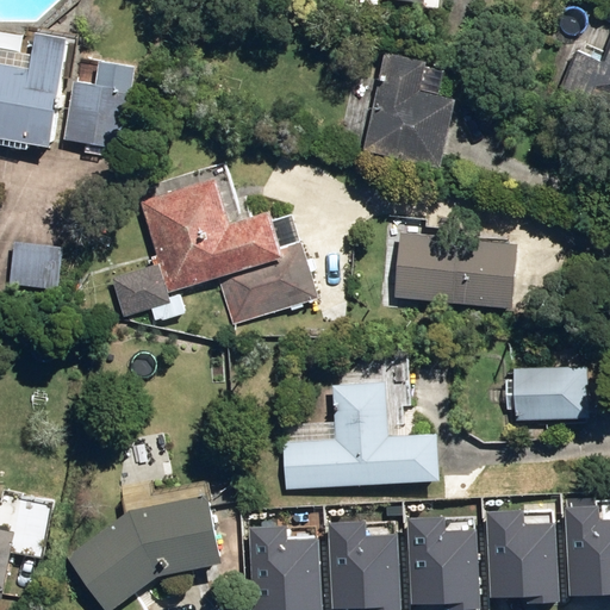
[(609,30),(597,62),(572,51),(548,105),(609,131),(609,30)]
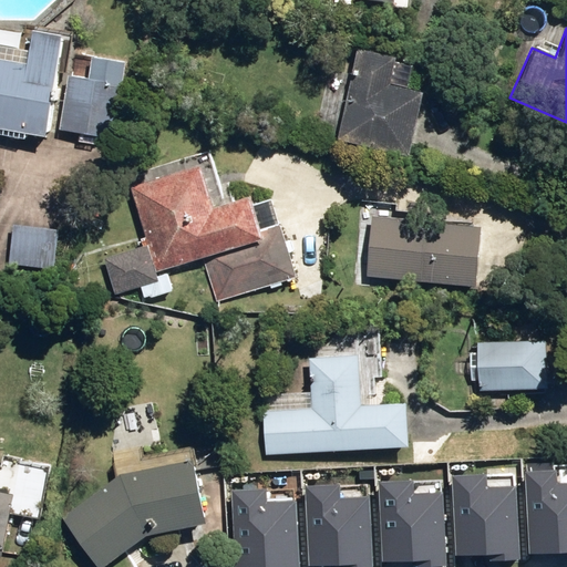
[(0,50),(0,125),(41,131),(60,133),(64,133),(65,120),(71,62),(72,57),(74,37),(27,30),(23,53),(0,50)]
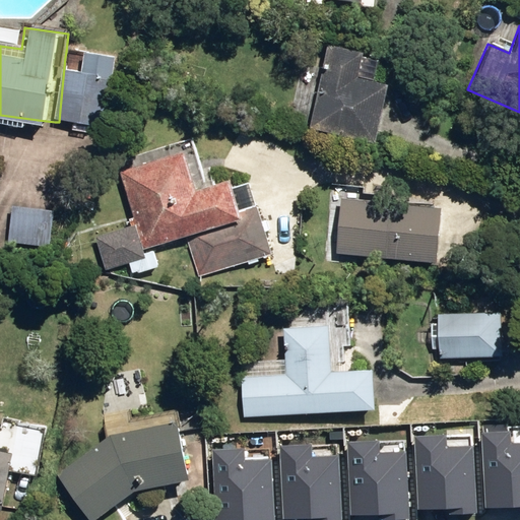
[(307,125),(367,138),(376,139),(387,87),(377,85),(383,57),(324,45),(307,125)]
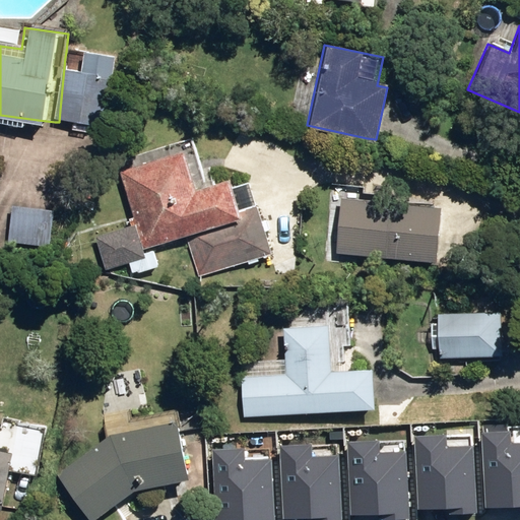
[(190,250),(197,275),(268,255),(248,183),(192,194),(180,153),(119,171),(135,225),(94,237),(105,274),(190,250)]
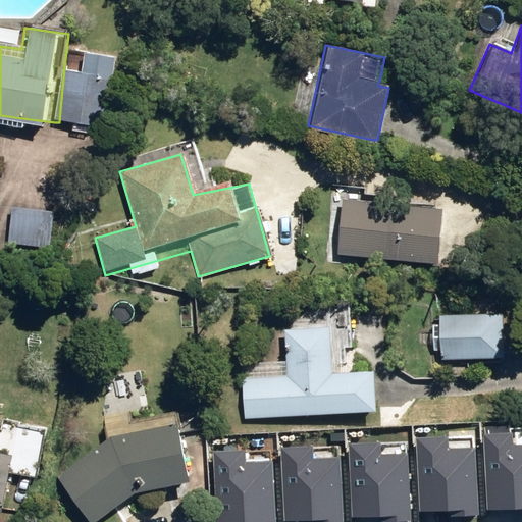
[(441,205),(345,200),(342,250),(438,255),(441,205)]
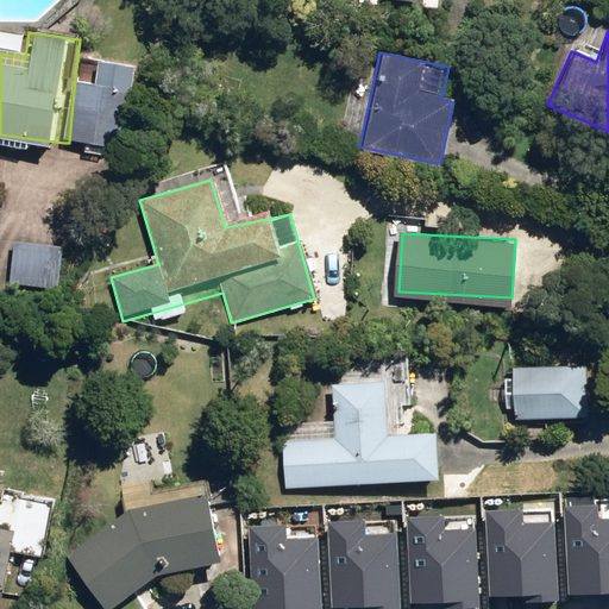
[(515,359),(515,420),(592,421),(592,360),(515,359)]
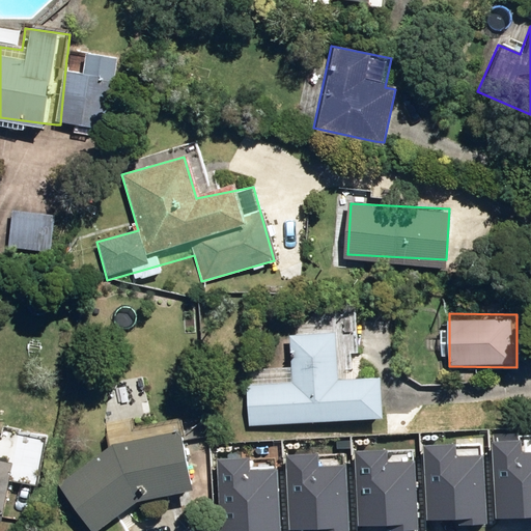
[(356,425),(383,424),(384,382),(340,381),(340,373),(340,369),(341,335),(297,334),(296,370),(249,370),(250,425),(343,424),(356,425)]
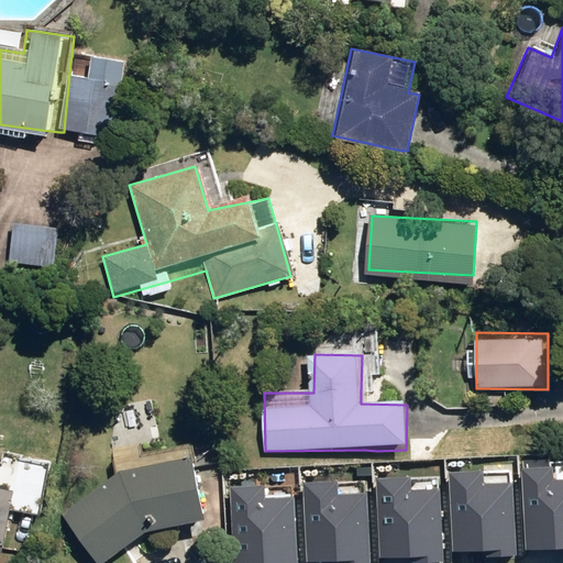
[(409,516),(409,506),(428,506),(428,471),(359,473),(360,507),(368,507),(367,562),(423,562),(422,516),(409,516)]
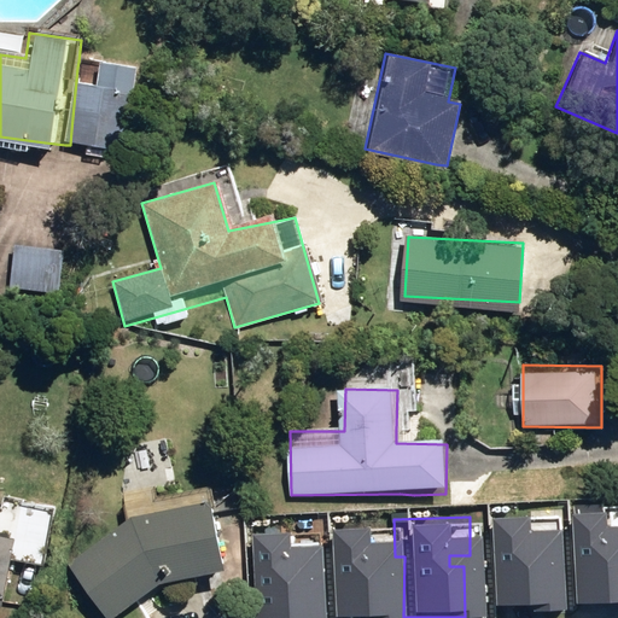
[(114,617),(162,579),(217,577),(219,524),(135,523),(73,566),(108,617),(114,617)]
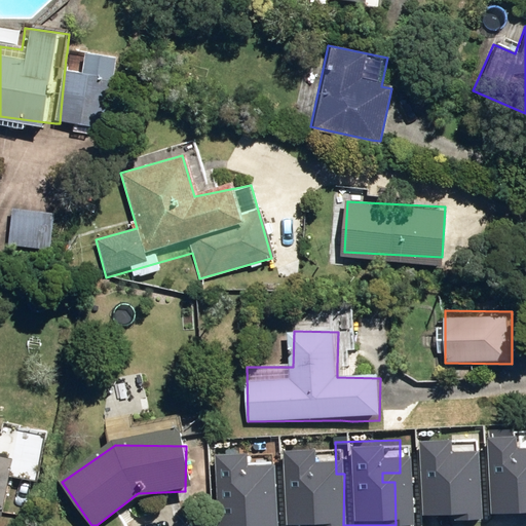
[(0,508),(14,511),(26,453),(0,447),(0,508)]
